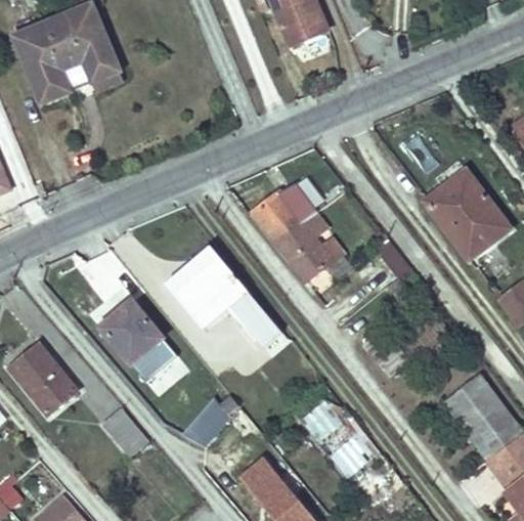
[(271,0),(290,43),(328,28),(315,0),(271,0)]
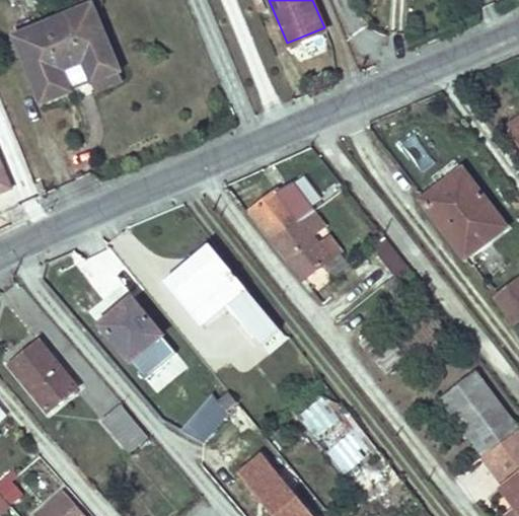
[(42,98),(91,78),(118,68),(91,2),(14,33),(42,98)]
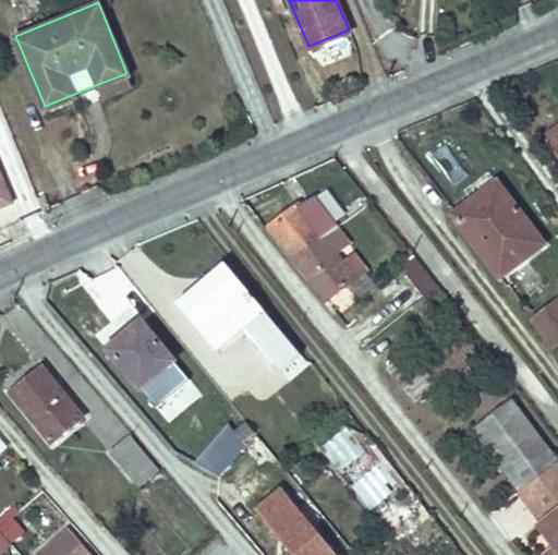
[(126,73),(98,84),(102,94),(131,82),(126,73)]
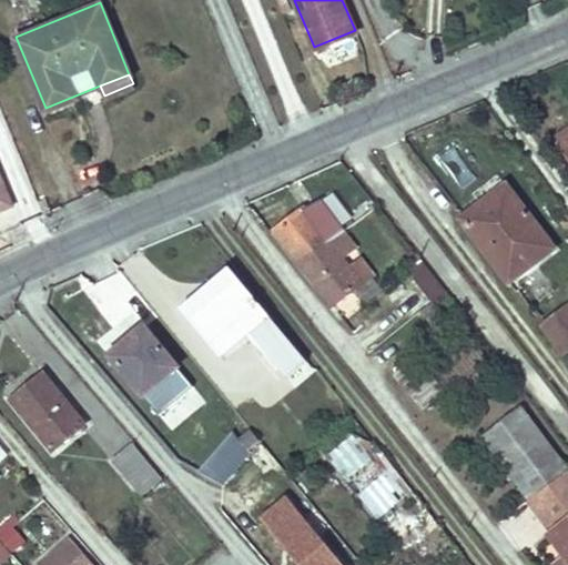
[(567,127),(566,129),(556,135),(560,142),(567,134),(567,127)]
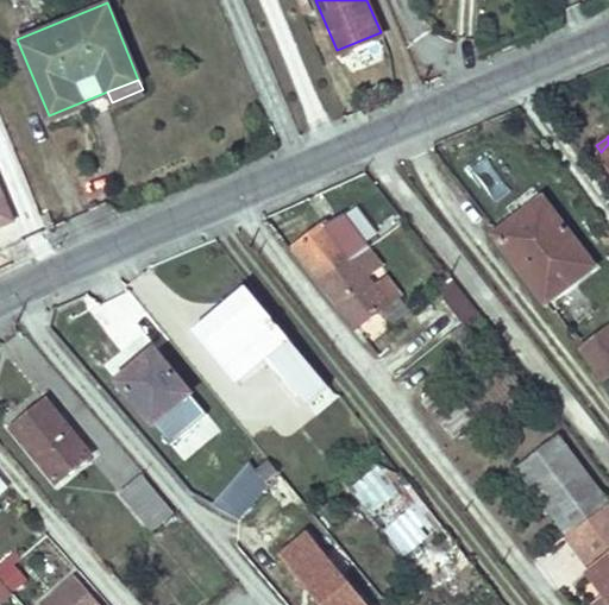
[(0,222),(13,218),(0,184),(0,222)]
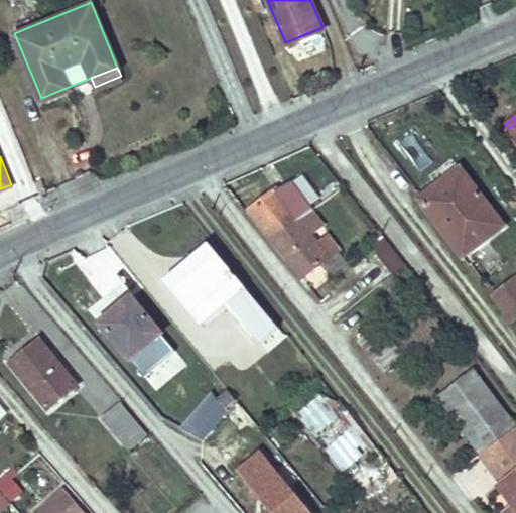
[(459,166),(434,183),(438,189),(462,172),(459,166)]
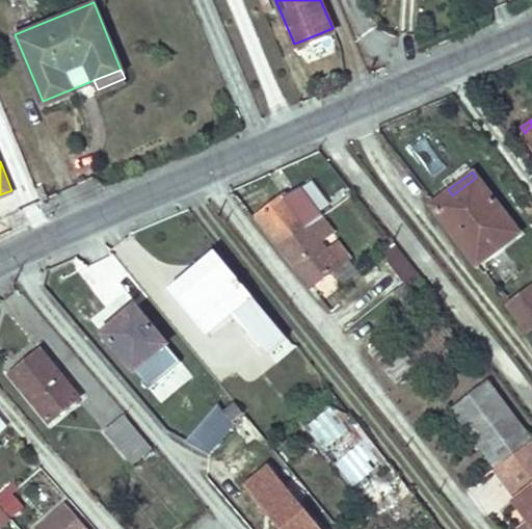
[(452,195),(448,189),(430,203),(476,262),(517,231),(476,178),(452,195)]
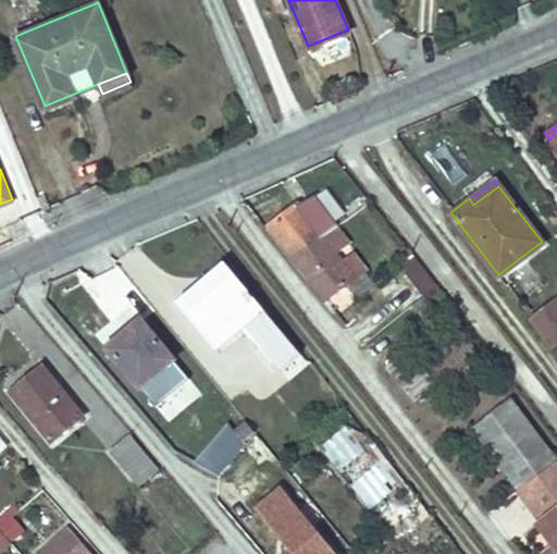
[(267,223),(293,255),(321,234),(295,201),(267,223)]
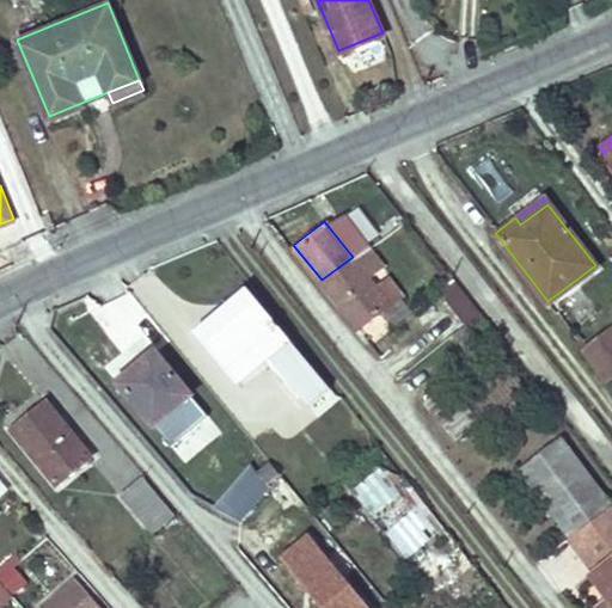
[(353,257),(322,280),(356,325),(379,308),(391,324),(410,309),(397,294),(387,302),(353,257)]
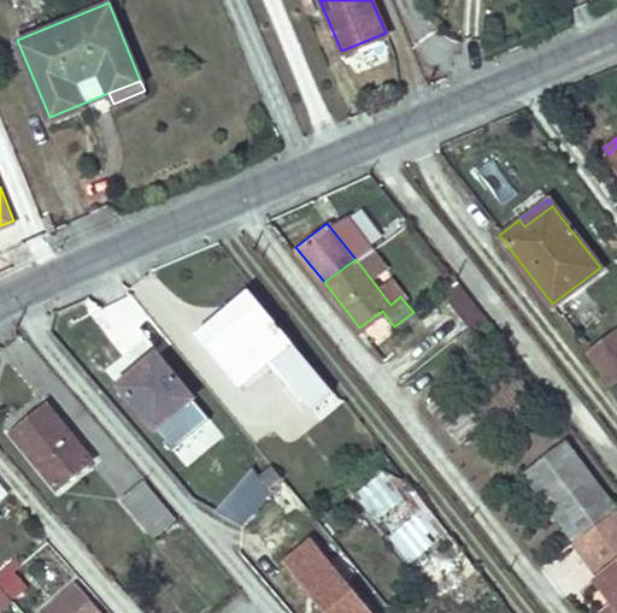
[(454,280),(440,289),(468,325),(482,314),(454,280)]
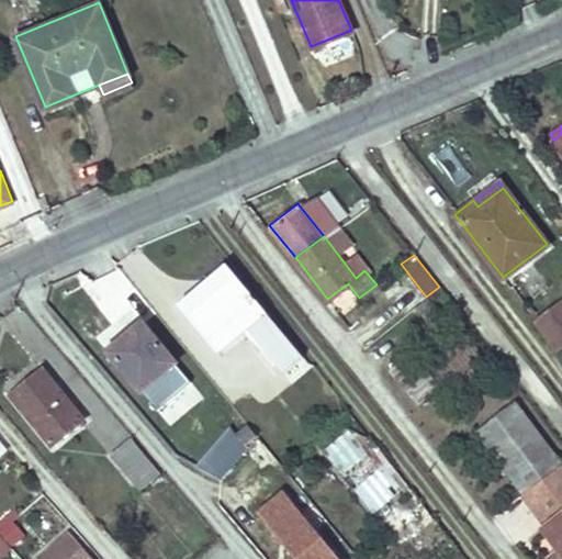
[(225,263),(178,302),(217,350),(246,327),(282,371),(302,356),(225,263)]
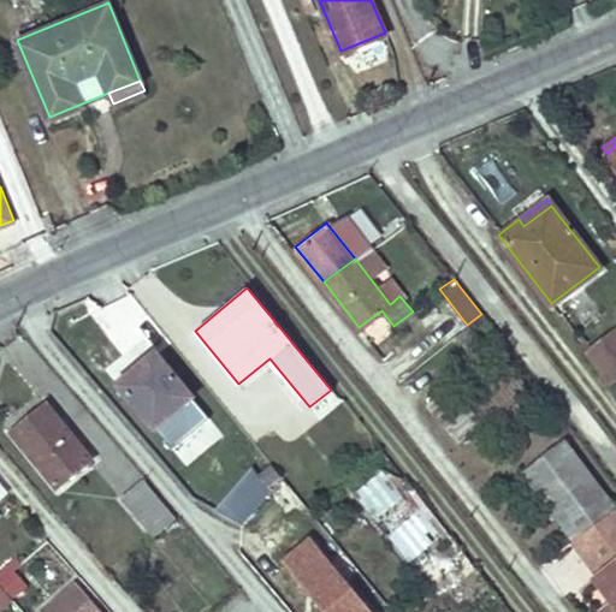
[(467,325),(455,334),(467,350),(493,330),(481,314),(467,325)]
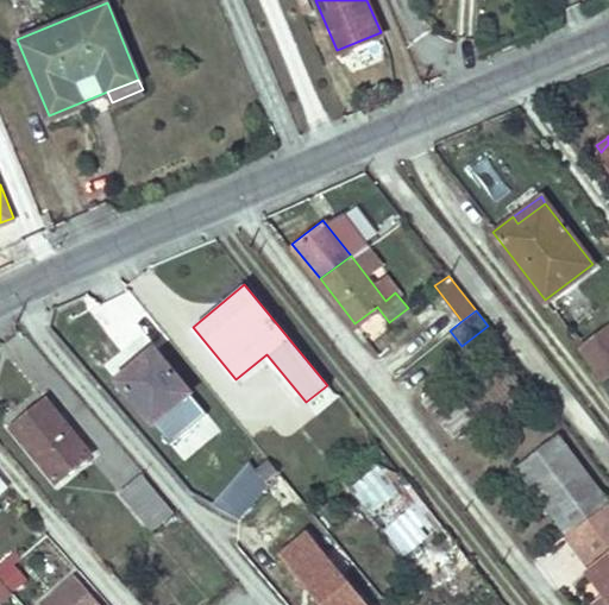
[(608,325),(579,346),(601,375),(608,369),(608,325)]
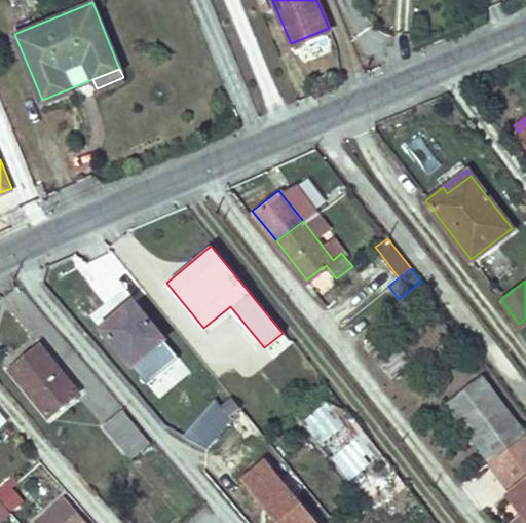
[(133,300),(101,326),(132,363),(163,337),(133,300)]
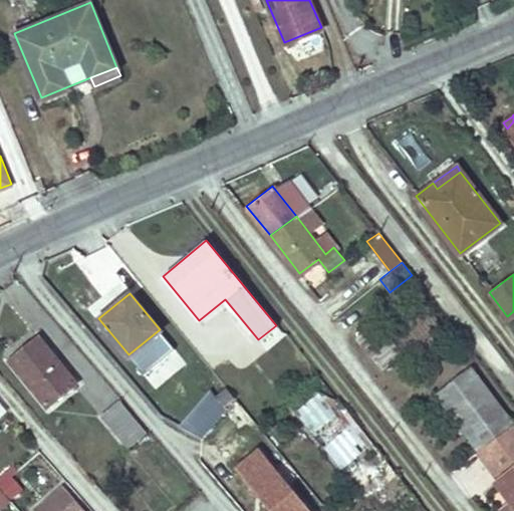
[(22,360),(16,365),(47,405),(76,382),(38,336),(16,353),(22,360)]
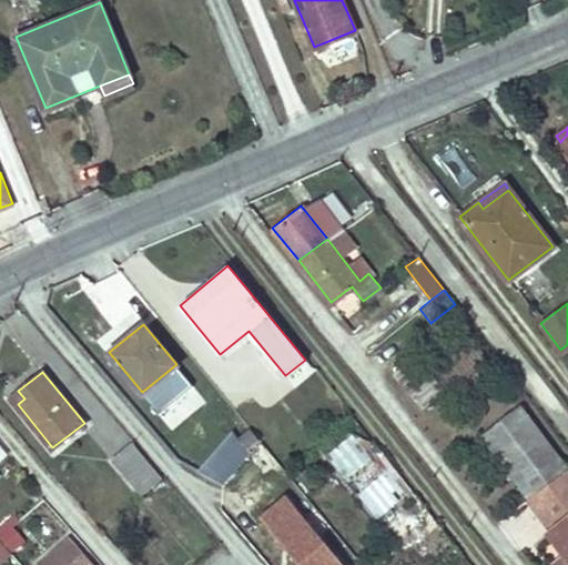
[(18,391),(11,396),(18,404),(24,399),(18,391)]
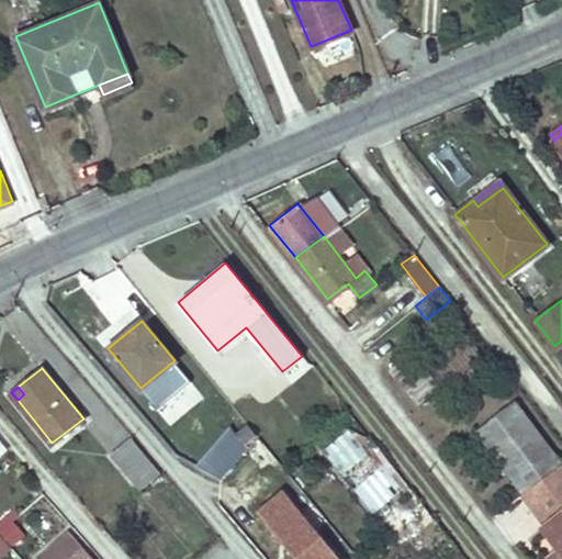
[(561,462),(515,400),(476,431),(546,523),(561,511),(561,462)]
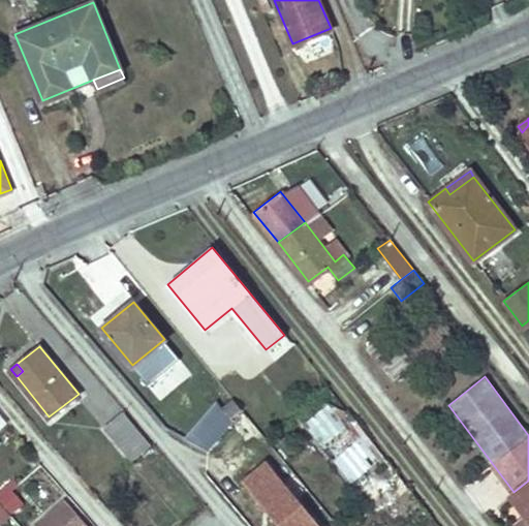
[(232,399),(222,407),(229,415),(239,408),(232,399)]
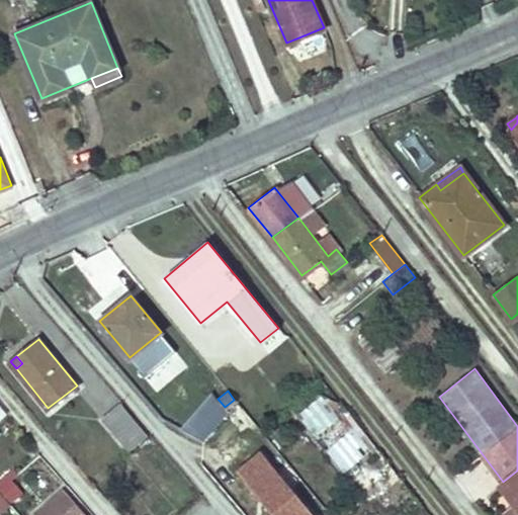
[(353,417),(341,402),(324,394),(301,412),(323,441),(353,417)]
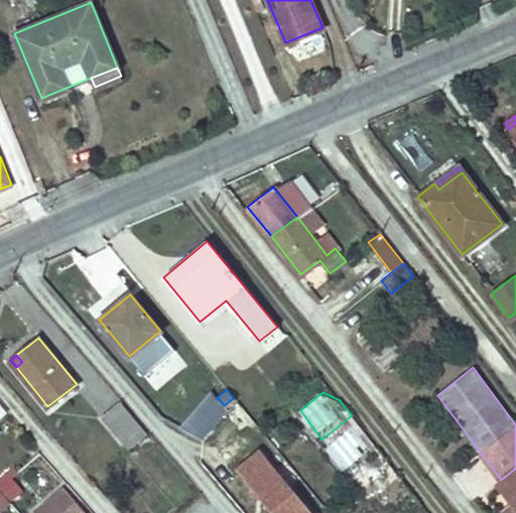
[(118,401),(101,415),(128,447),(145,433),(118,401)]
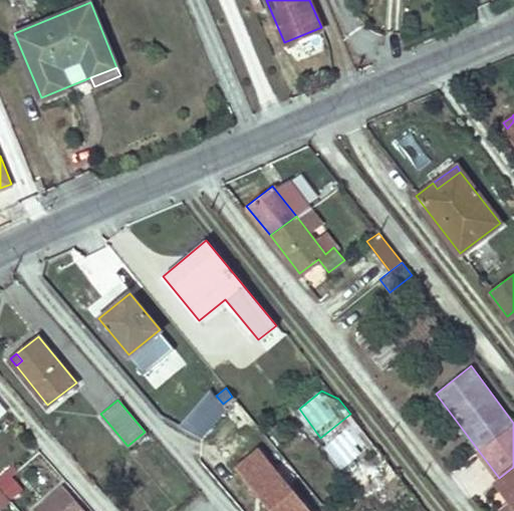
[(424,510),(426,509),(350,414),(320,438),(346,471),(349,468),(363,485),(359,488),(376,510),(424,510)]
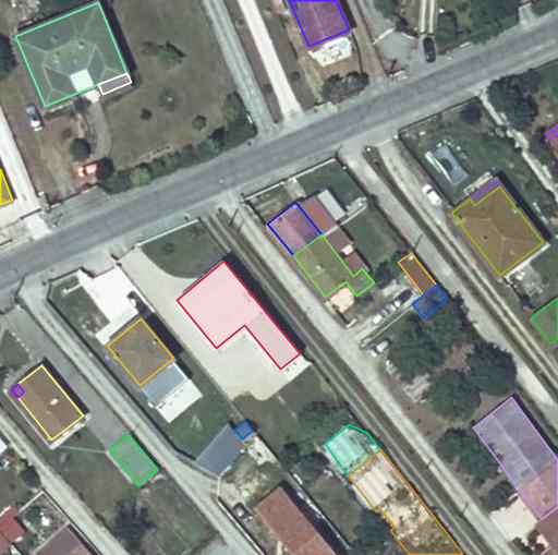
[(339,554),(287,486),(257,509),(292,554),(339,554)]
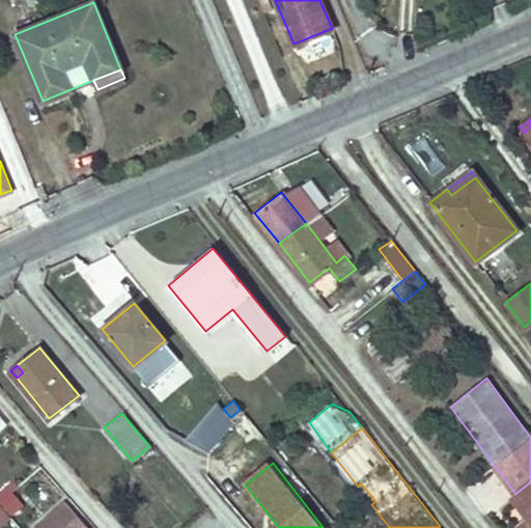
[(530,485),(513,499),(528,518),(530,522),(530,485)]
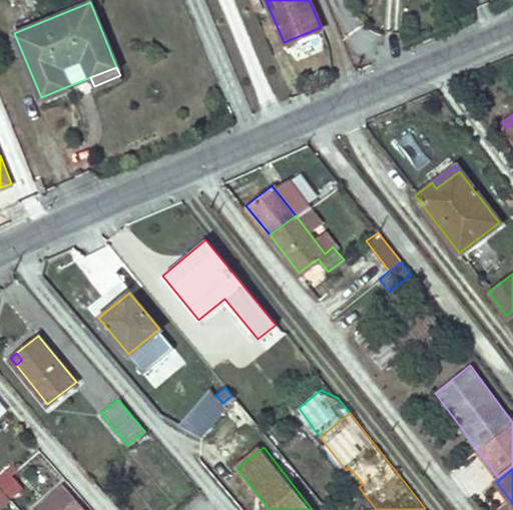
[(23,485),(13,474),(1,484),(11,495),(23,485)]
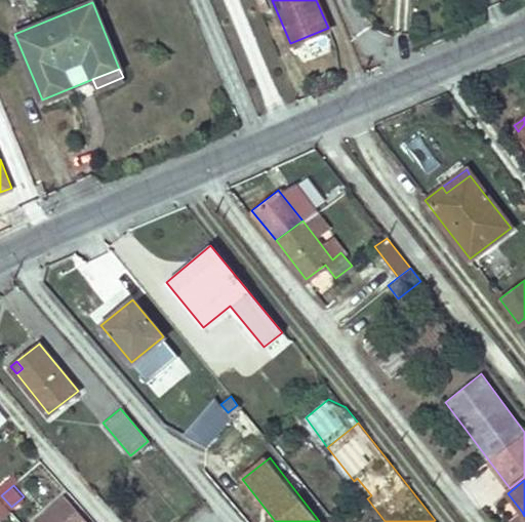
[(35,521),(57,521),(74,509),(63,495),(34,520),(35,521)]
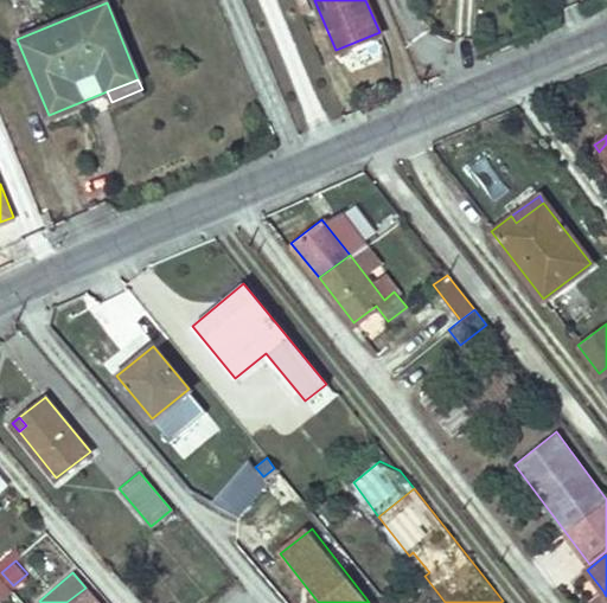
[(0,602),(11,595),(0,581),(0,602)]
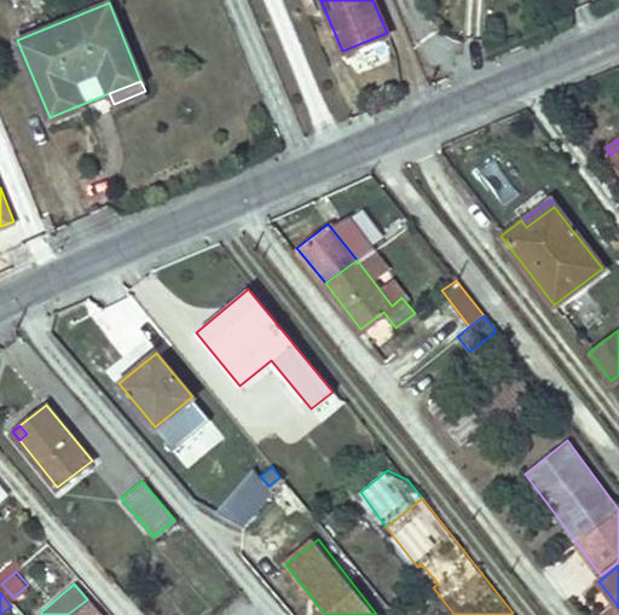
[(100,614),(87,599),(68,614),(100,614)]
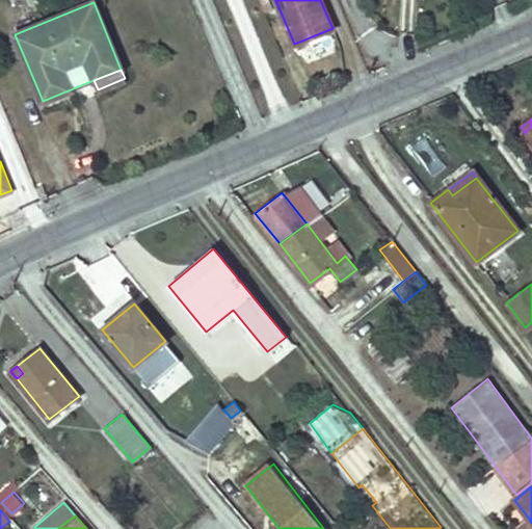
[(531,528),(531,523),(529,519),(516,528),(517,528),(531,528)]
